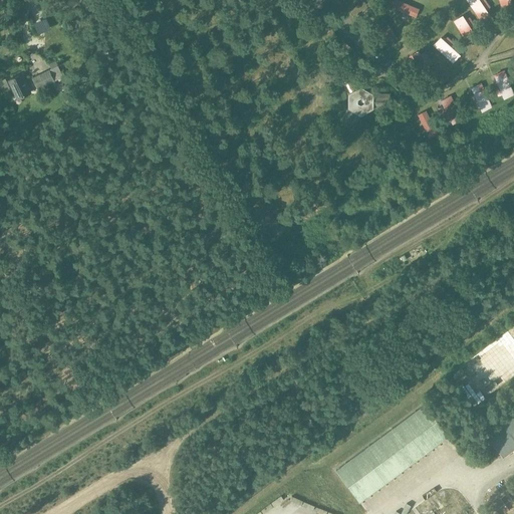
[(416,18),(420,9),(398,0),(395,0),(393,8),(416,18)]
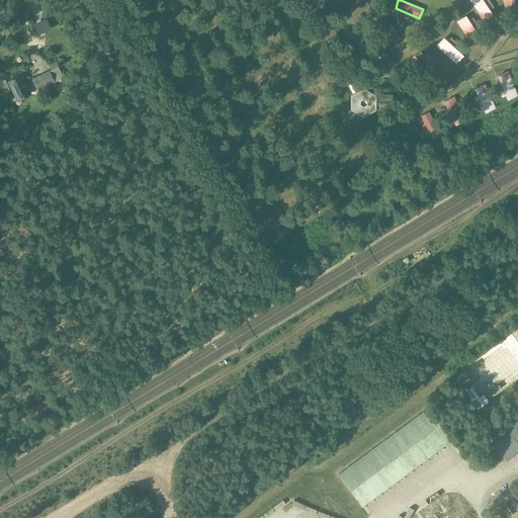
[(495,16),(484,0),(469,0),(470,0),(486,23),(495,16)]
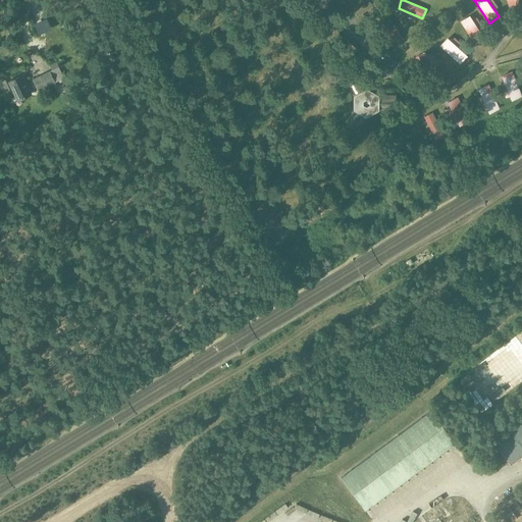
[(521,7),(519,0),(507,0),(511,11),(521,7)]
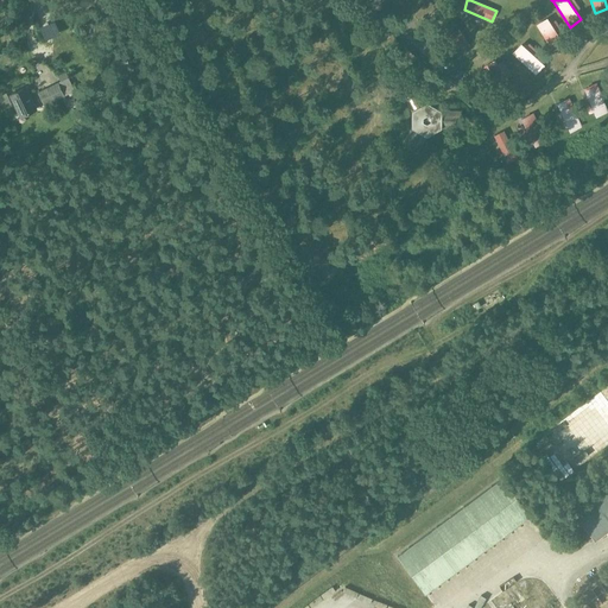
[(565,45),(548,18),(537,25),(553,52),(565,45)]
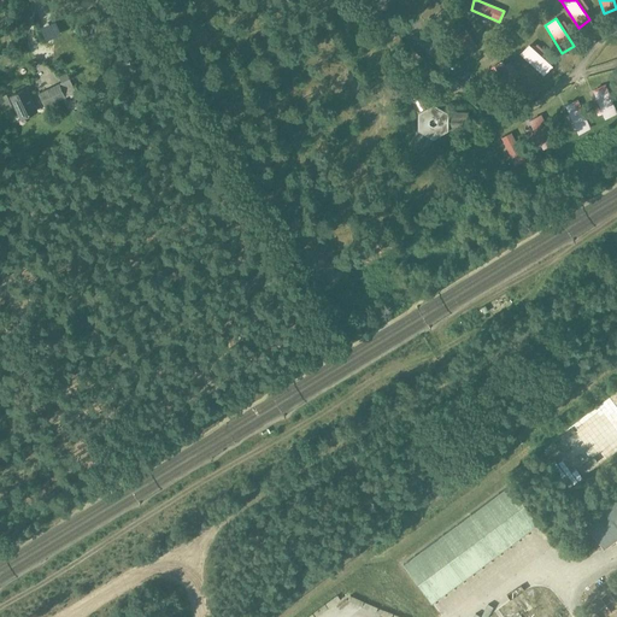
[(451,27),(468,53),(477,46),(460,21),(451,27)]
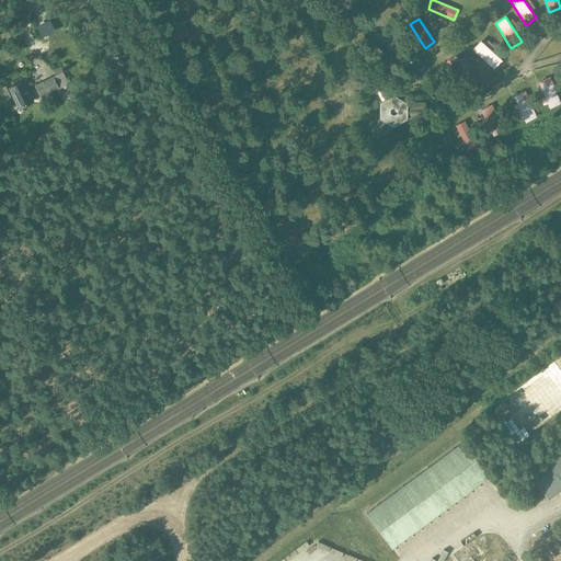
[(503,60),(481,41),(473,49),(494,69),(503,60)]
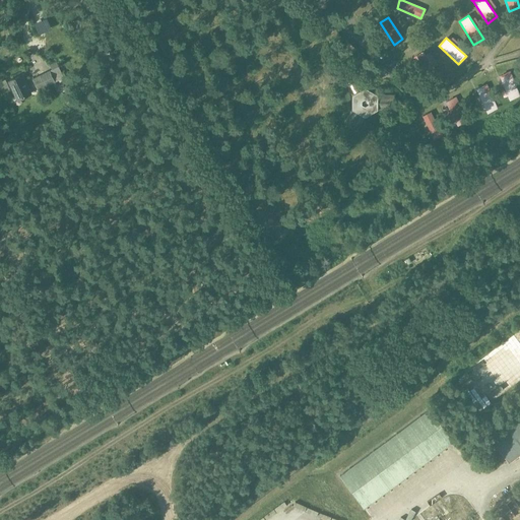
[(281,56),(273,40),(266,43),(274,59),(281,56)]
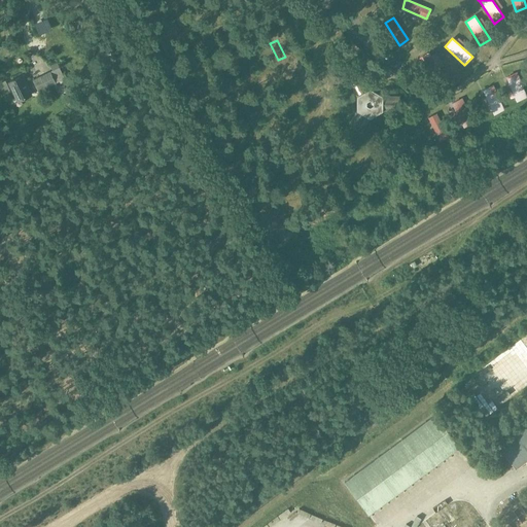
[(252,51),(259,68),(267,65),(259,48),(252,51)]
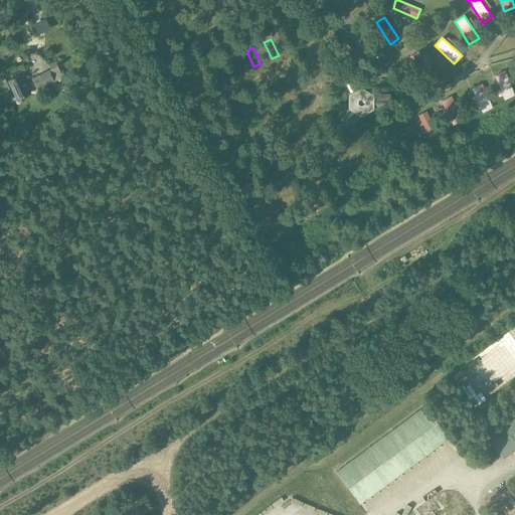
[(435,73),(419,50),(410,57),(425,79),(435,73)]
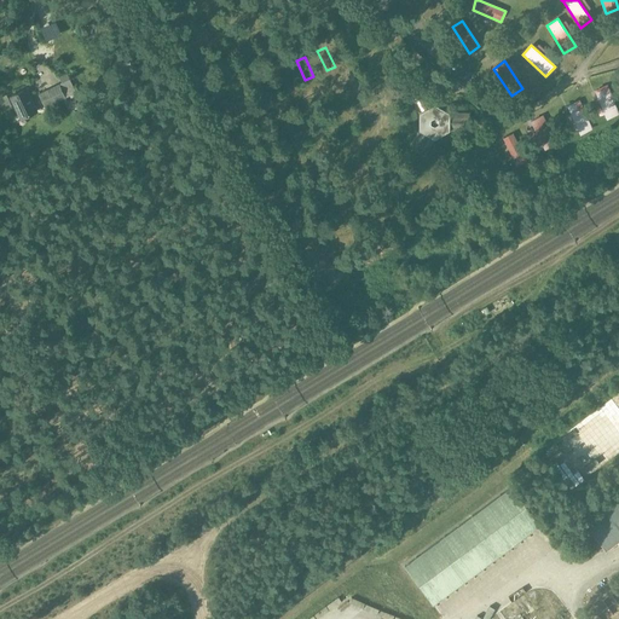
[(291,86),(283,67),(275,70),(284,90),(291,86)]
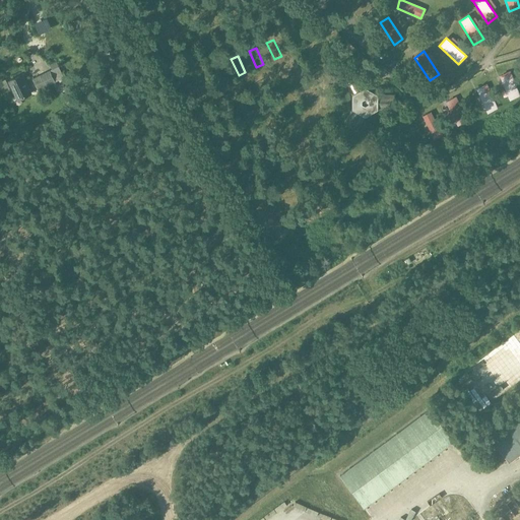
[(39,90),(65,78),(57,62),(50,65),(53,70),(33,79),(39,90)]
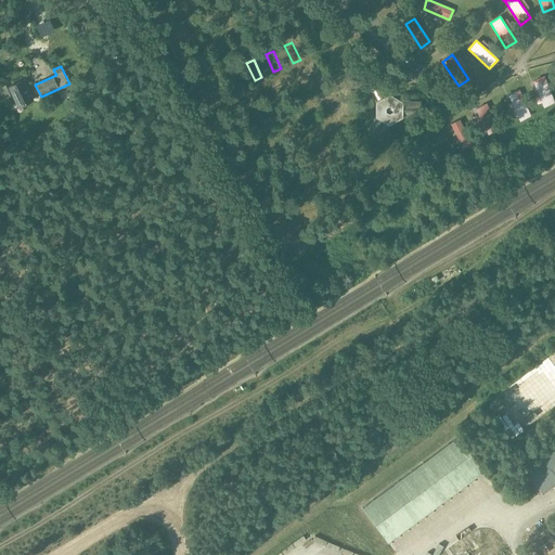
[(243,86),(234,69),(227,73),(235,89),(243,86)]
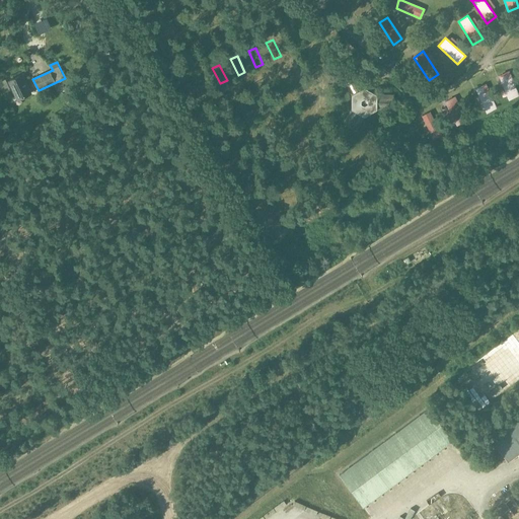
[(518,96),(518,93),(510,71),(499,76),(509,100),(518,96)]
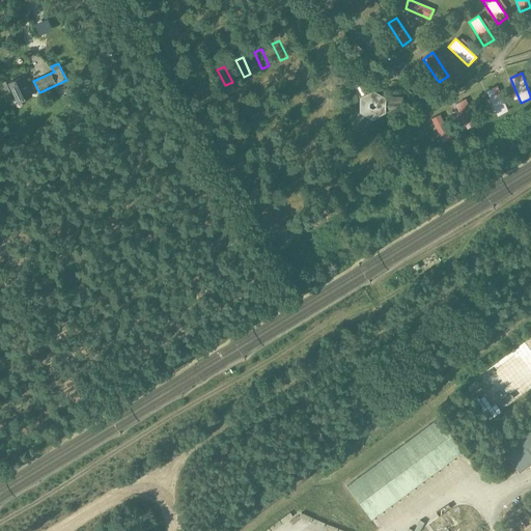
[(402,98),(386,98),(373,90),(365,76),(352,83),(360,98),(360,112),(352,127),(364,135),(373,120),(386,112),(402,113),(402,98)]
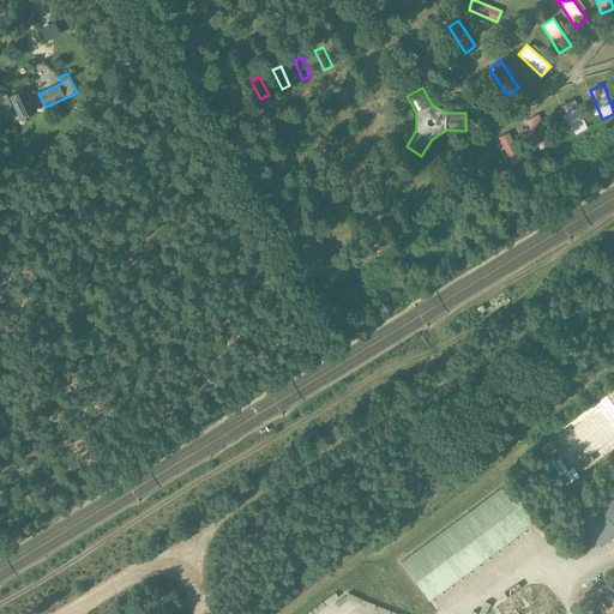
[(11,97),(22,119),(37,112),(26,90),(11,97)]
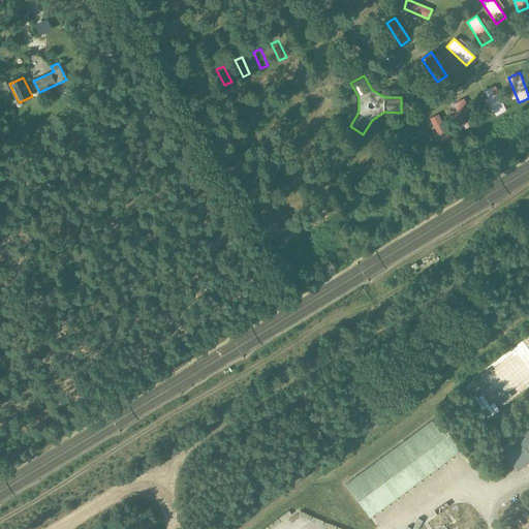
[(458,91),(466,89),(464,83),(456,85),(458,91)]
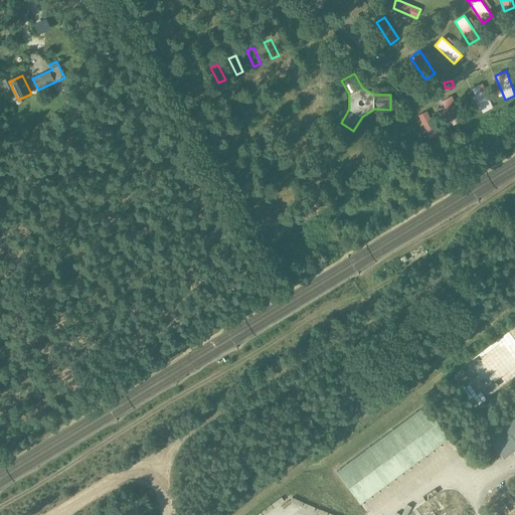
[(494,108),(483,83),(472,88),(483,113),(494,108)]
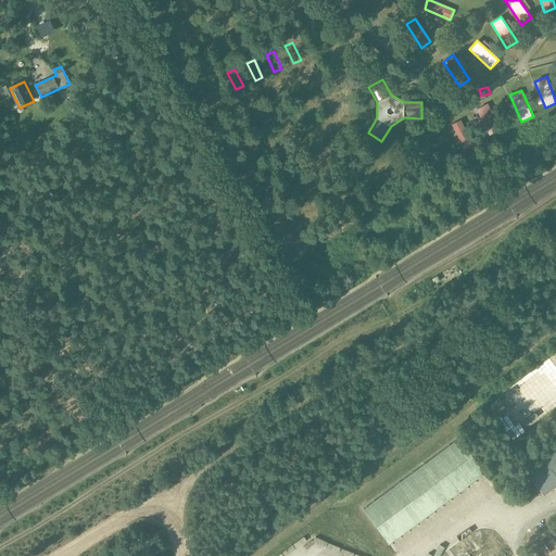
[(478,109),(491,135),(502,128),(488,103),(478,109)]
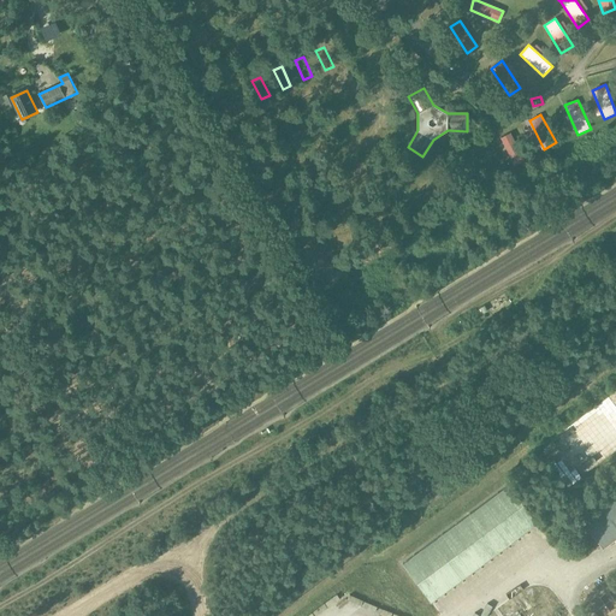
[(501,138),(515,166),(526,160),(511,132),(501,138)]
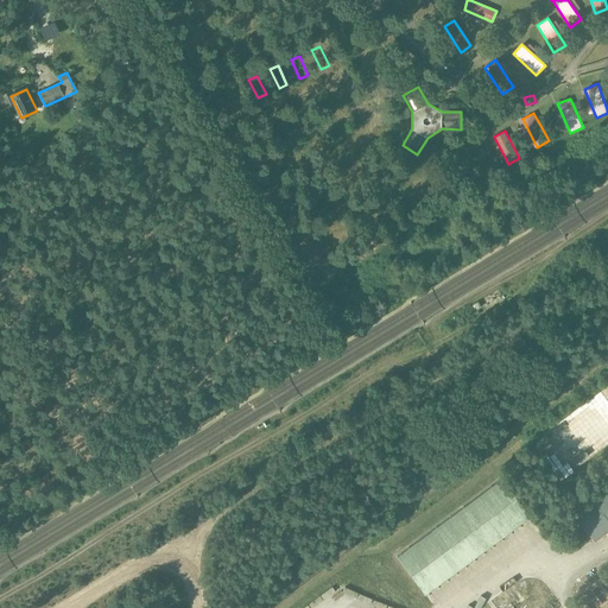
[(502,479),(398,557),(425,594),(426,594),(531,517),(502,479)]
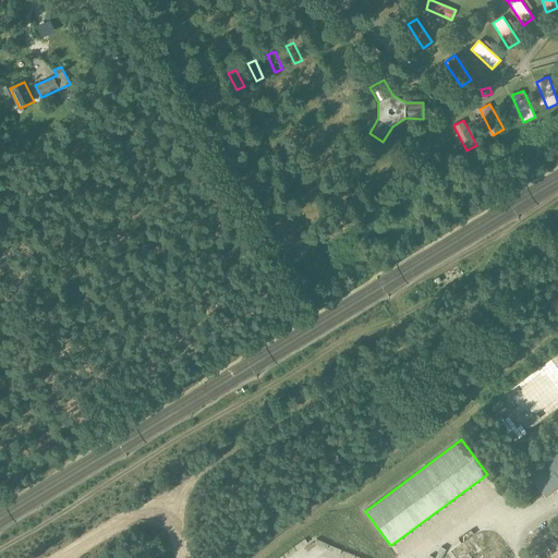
[(557,445),(526,469),(546,496),(557,486),(557,445)]
